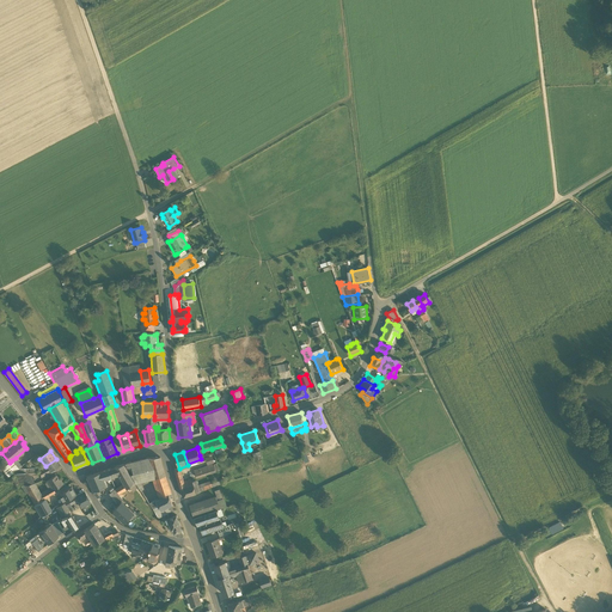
[(207,464),(215,461),(213,454),(204,457),(207,464)]
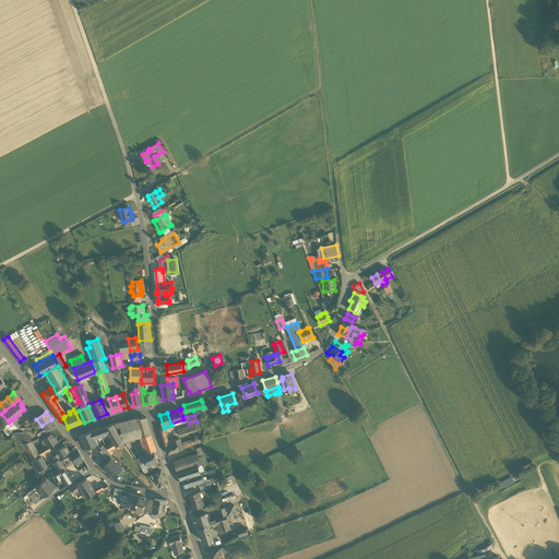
[(24,421),(30,428),(37,427),(30,417),(24,421)]
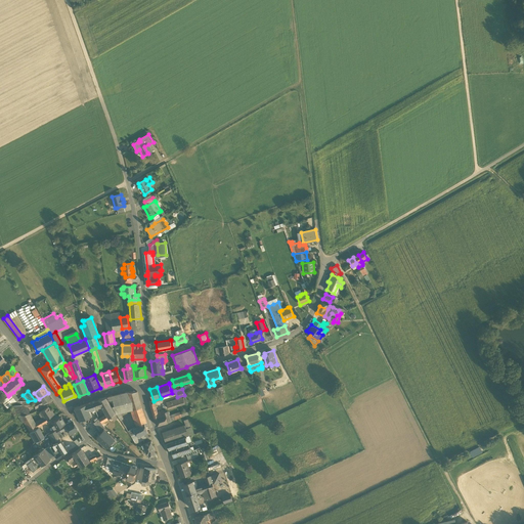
[(128,395),(132,409),(141,406),(137,391),(136,391),(136,392),(123,392),(124,393),(125,395),(126,395),(128,395)]
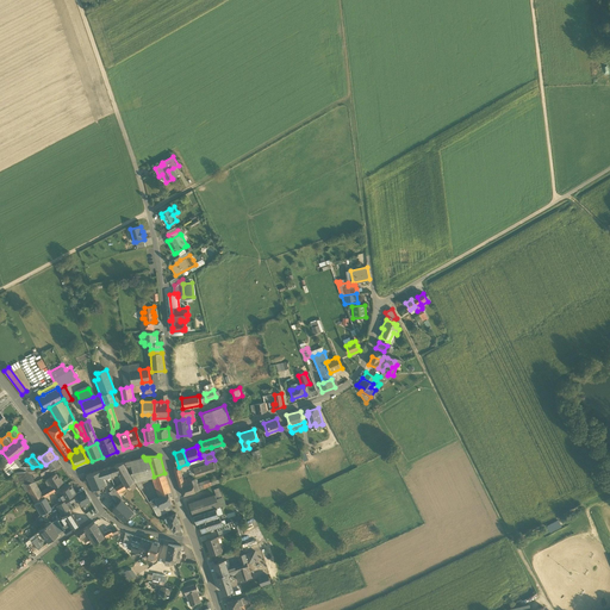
[(12,459),(18,467),(22,465),(16,456),(12,459)]
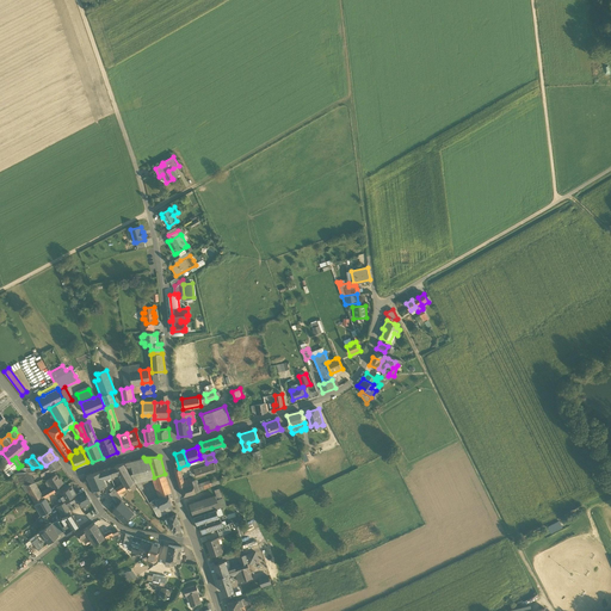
[(135,481),(136,483),(140,481),(141,483),(155,480),(154,477),(149,461),(147,461),(146,461),(144,458),(143,457),(124,464),(133,479),(135,481)]
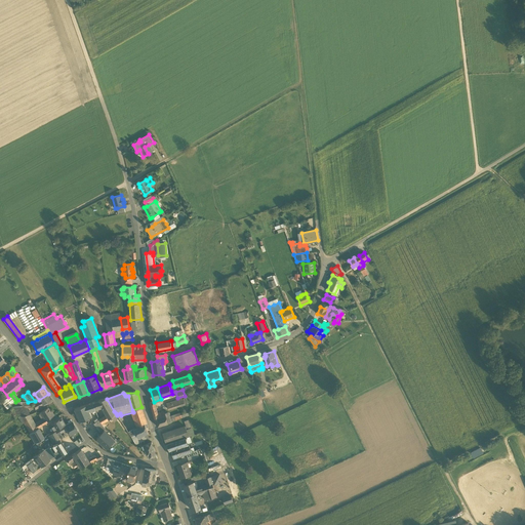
[(51,398),(48,394),(39,400),(39,401),(43,405),(51,399),(51,398)]
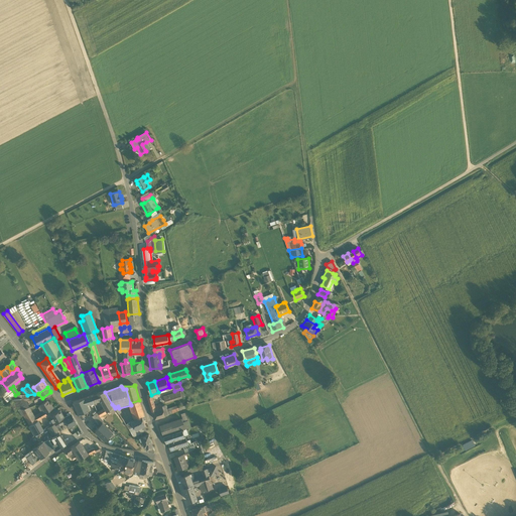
[(7,402),(11,398),(10,396),(15,396),(15,395),(10,388),(8,390),(4,393),(2,395),(4,398),(7,402)]
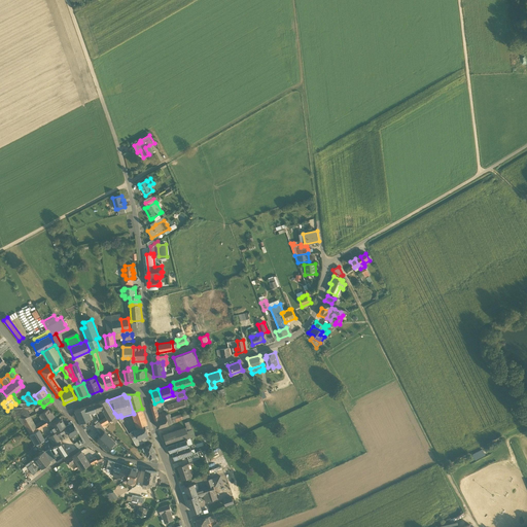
[(102,409),(105,414),(112,409),(107,400),(99,402),(102,409)]
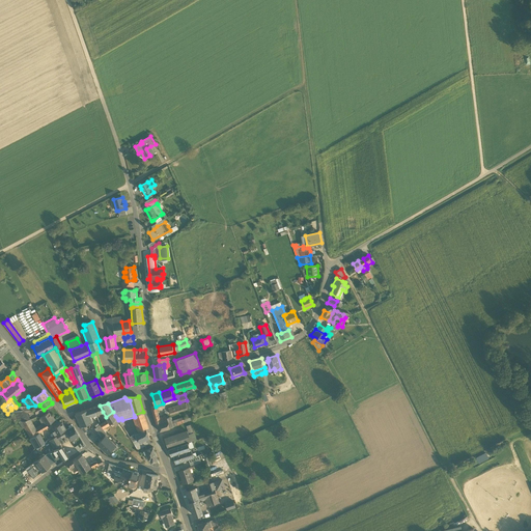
[(18,421),(19,421),(29,419),(23,410),(12,412),(14,413),(15,417),(12,418),(15,422),(18,421)]
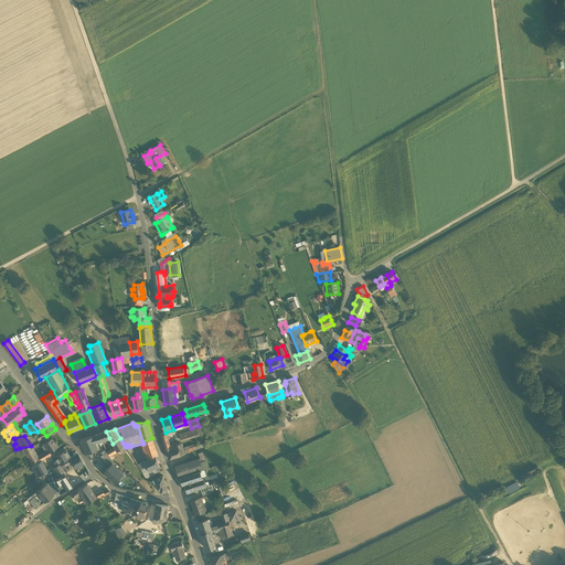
[(97,449),(95,443),(92,436),(80,440),(85,454),(91,451),(91,452),(97,449)]
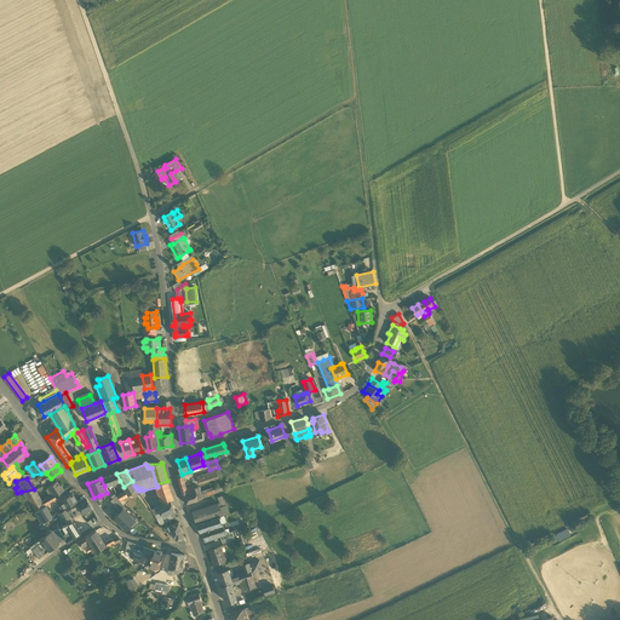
[(41,501),(44,506),(56,499),(53,495),(58,493),(63,491),(63,489),(61,484),(59,486),(57,481),(46,487),(50,493),(51,492),(52,494),(41,501)]
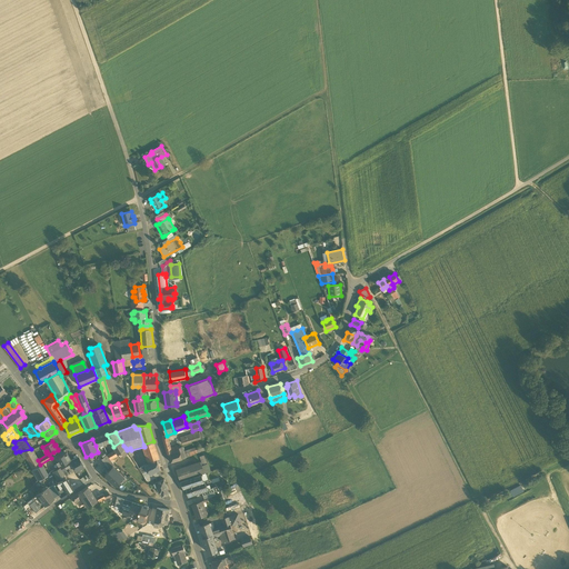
[(118,455),(120,452),(123,450),(125,449),(121,441),(113,447),(116,450),(118,455)]
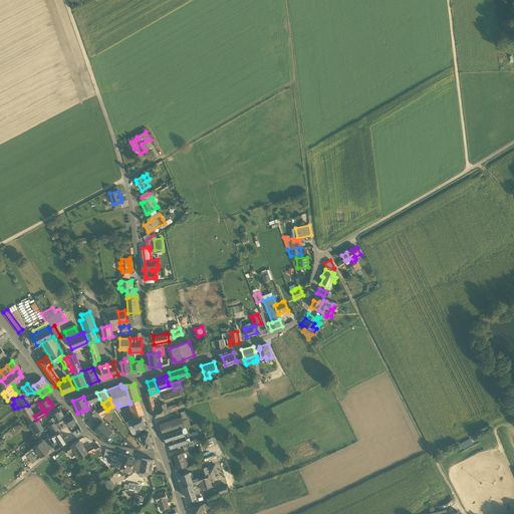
[(144,414),(139,399),(130,402),(131,404),(132,403),(136,416),(144,414)]
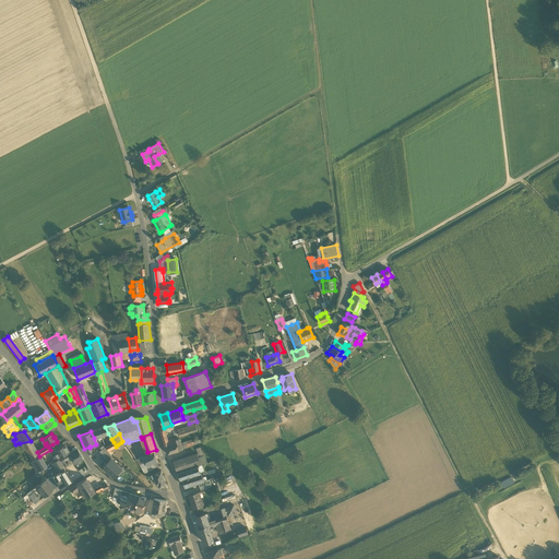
[(192,440),(182,443),(182,445),(187,444),(187,447),(182,449),(194,445),(194,444),(192,440)]
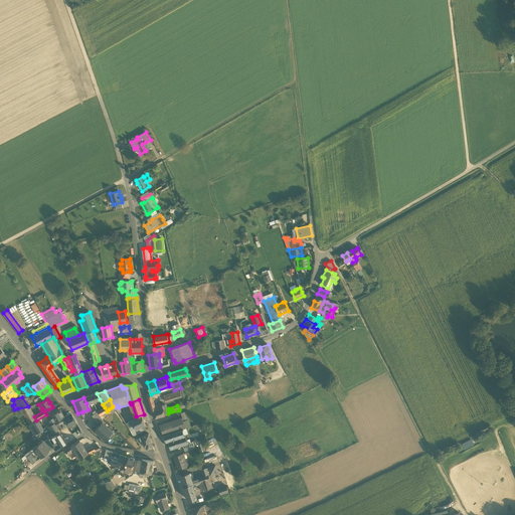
[(34,416),(28,406),(18,408),(21,414),(23,413),(29,424),(36,420),(34,416)]
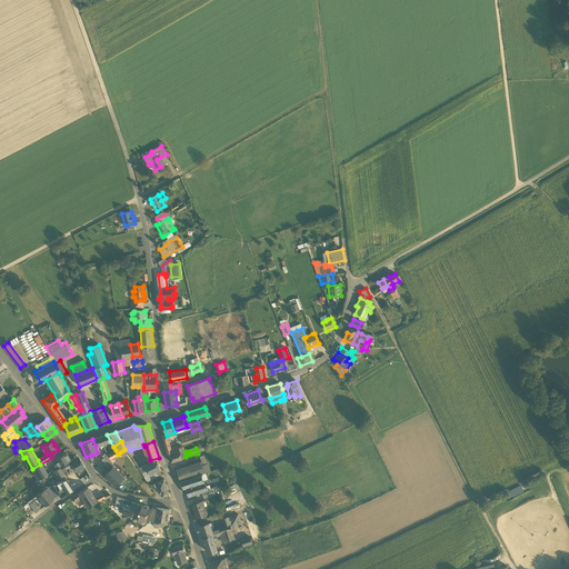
[(168,453),(170,461),(182,458),(180,450),(172,452),(168,453)]
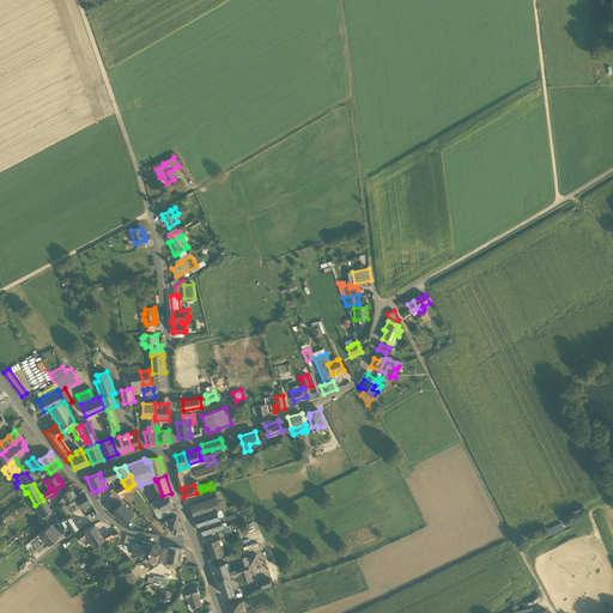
[(59,496),(64,504),(76,497),(71,489),(59,496)]
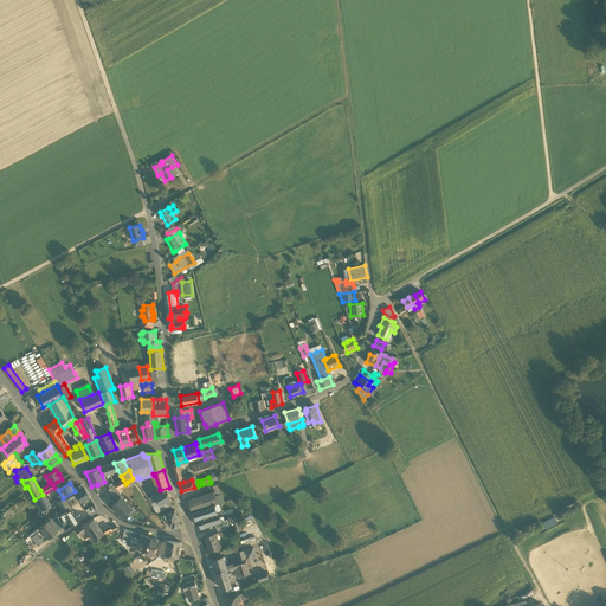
[(108,490),(116,498),(121,494),(118,490),(115,484),(108,490)]
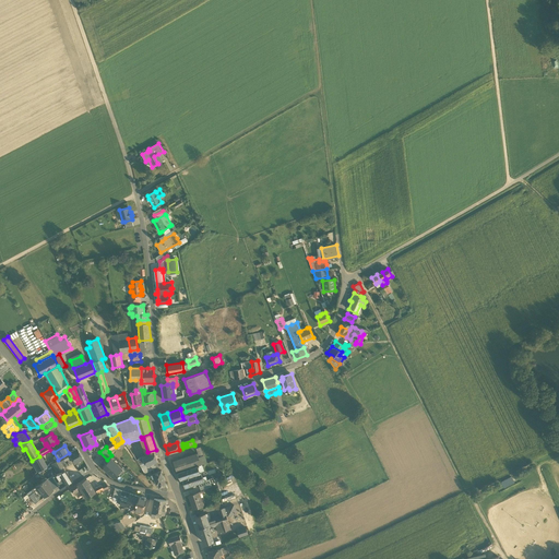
[(76,449),(69,453),(71,458),(74,464),(83,460),(76,449)]
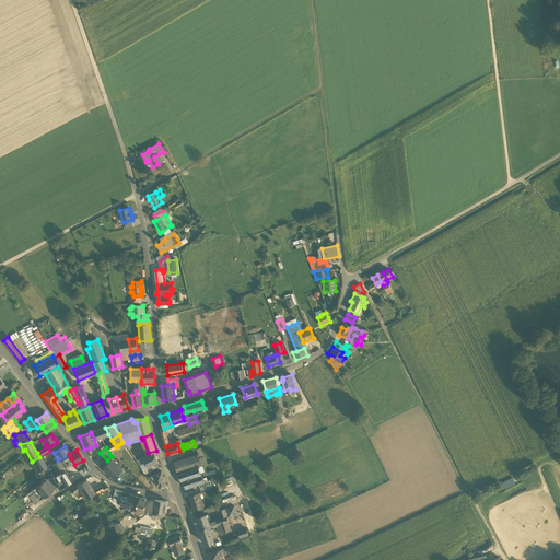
[(146,463),(147,467),(153,464),(156,462),(158,462),(155,455),(158,455),(156,451),(148,453),(149,456),(148,456),(147,456),(143,457),(146,463)]
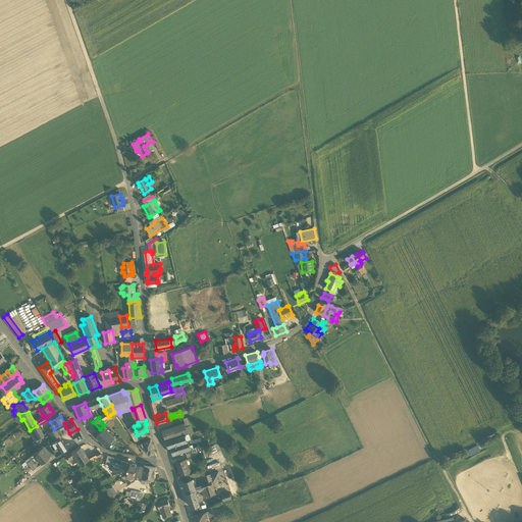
[(162,431),(165,440),(167,440),(184,434),(188,433),(185,423),(162,431)]
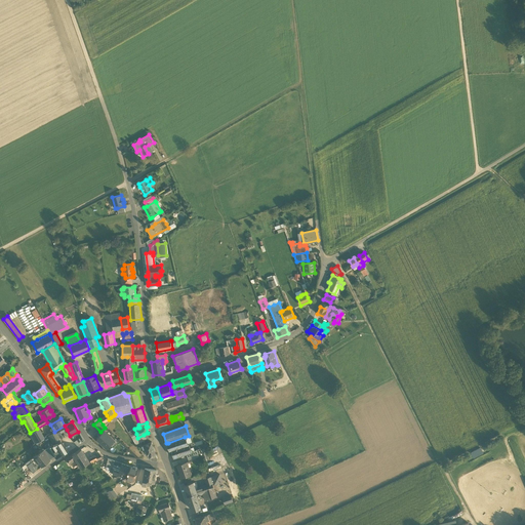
[(29,434),(35,443),(44,438),(38,428),(29,434)]
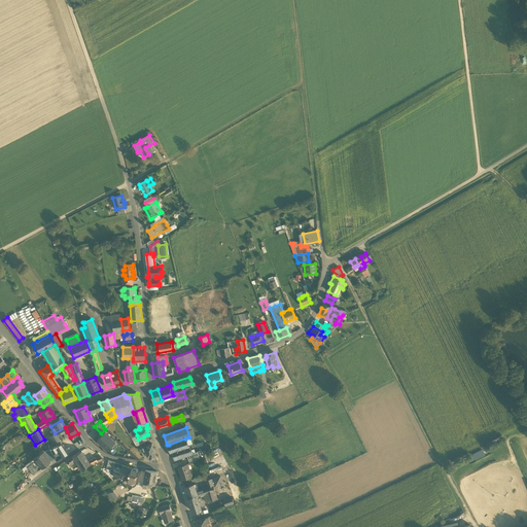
[(60,443),(57,436),(55,433),(48,437),(54,447),(60,443)]
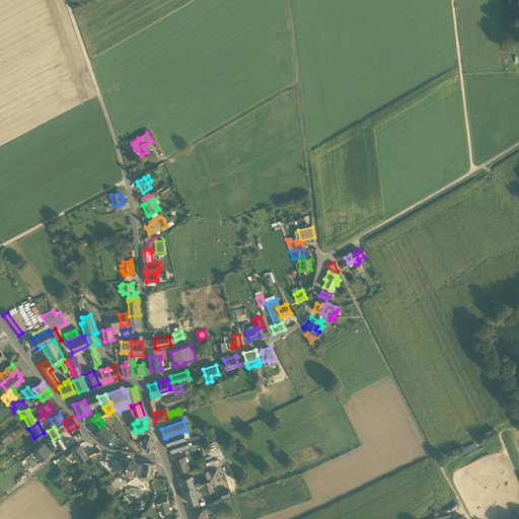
[(100,440),(104,444),(113,436),(103,427),(100,430),(100,429),(97,432),(98,432),(95,435),(98,438),(100,441),(100,440)]
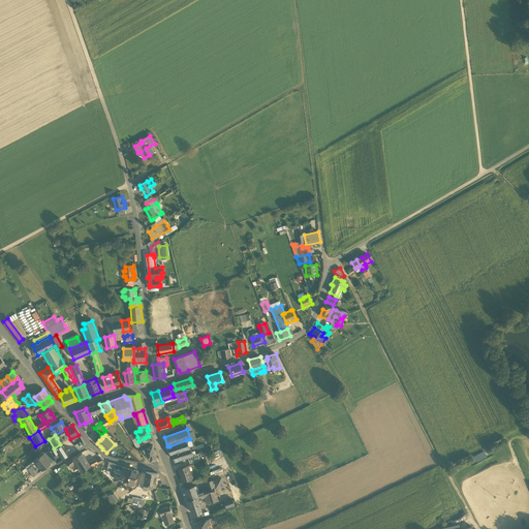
[(148,436),(145,438),(147,440),(138,444),(139,446),(151,440),(149,436),(148,436)]
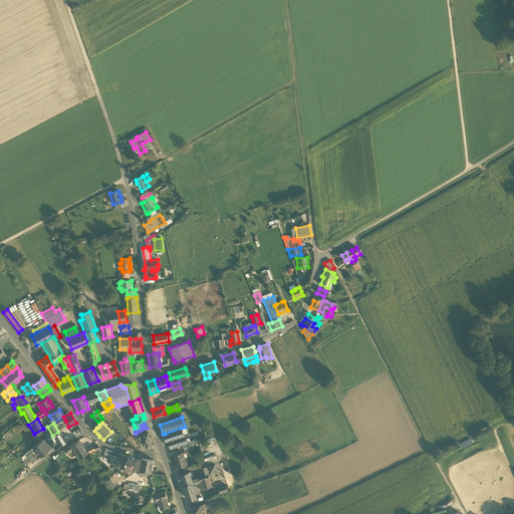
[(69,428),(61,430),(63,437),(71,434),(69,428)]
